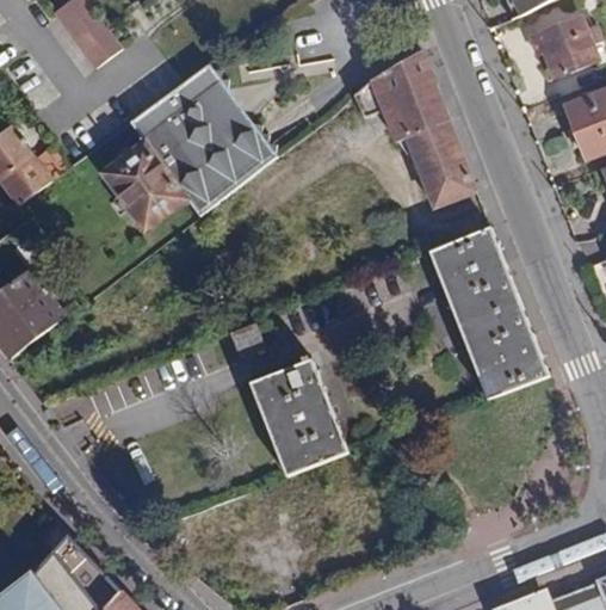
[(70,0),(54,12),(94,68),(121,48),(106,31),(84,0),(70,0)]
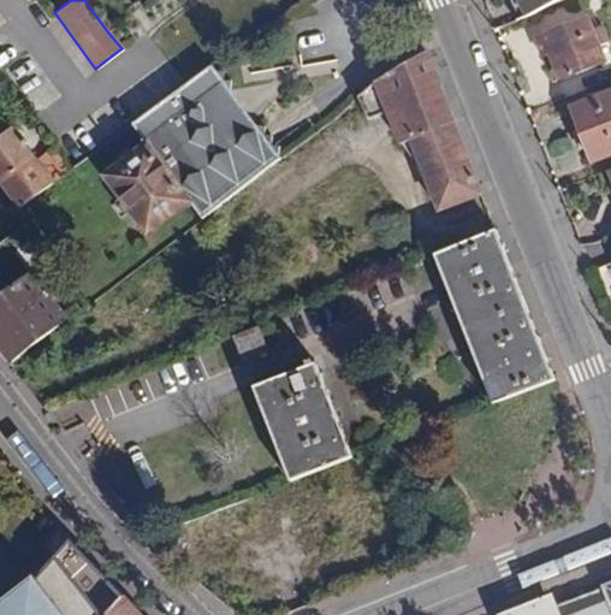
[(514,0),(522,16),(553,0),(514,0)]
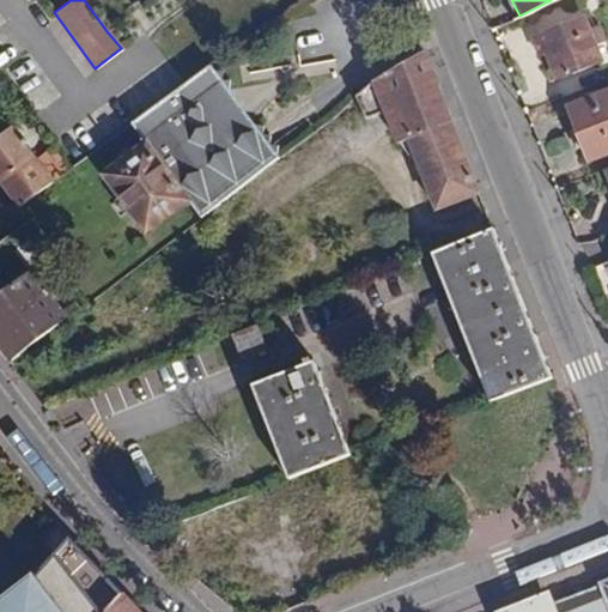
[(584,28),(579,16),(535,32),(542,52),(552,77),(597,61),(590,42),(600,37),(595,23),(584,28)]
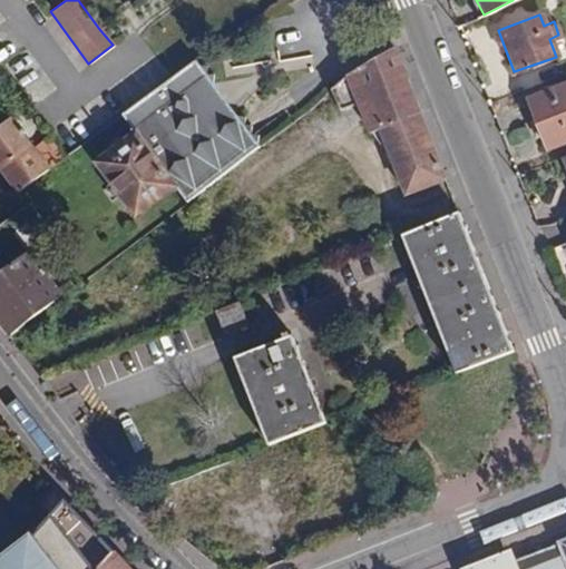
[(491,32),(498,50),(505,48),(498,30),(491,32)]
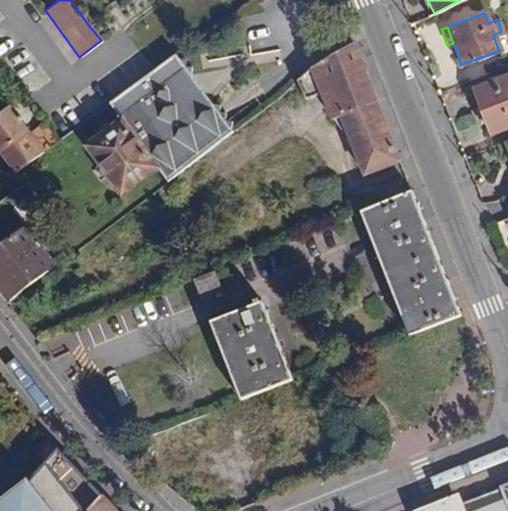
[(362,172),(396,159),(350,44),(307,68),(308,71),(295,81),(301,99),(317,94),(328,120),(339,116),(362,172)]
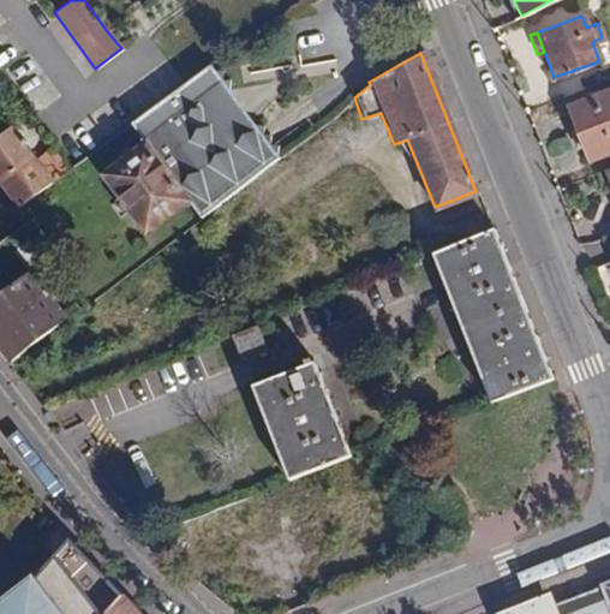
[(144,144),(101,176),(141,231),(185,200),(199,216),(276,158),(208,65),(189,79),(130,124),(144,144)]
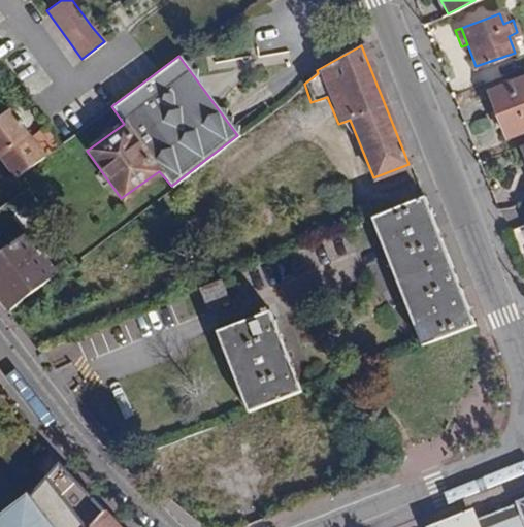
[(523,75),(487,91),(504,136),(523,128),(523,75)]
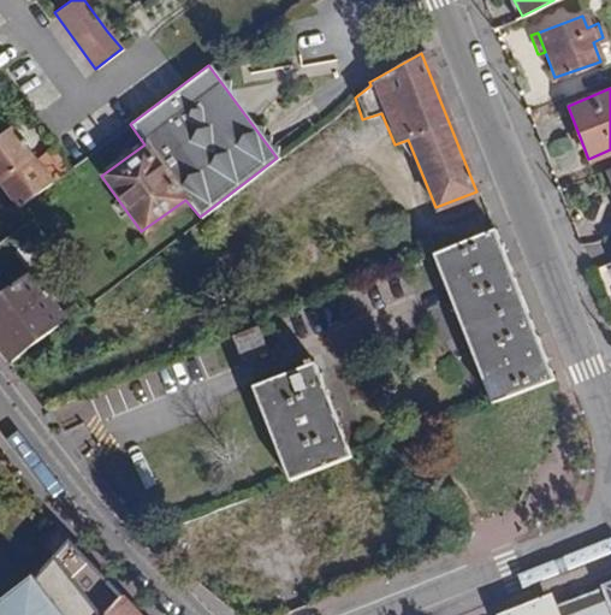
[(47,177),(9,128),(0,134),(0,184),(13,202),(47,177)]
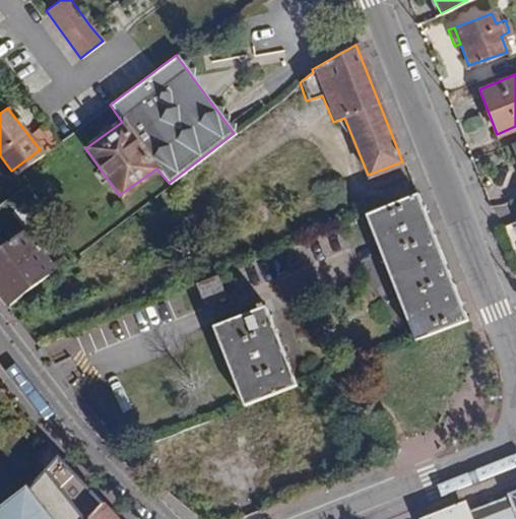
[(515,140),(506,144),(511,156),(515,168),(513,169),(515,175),(515,140)]
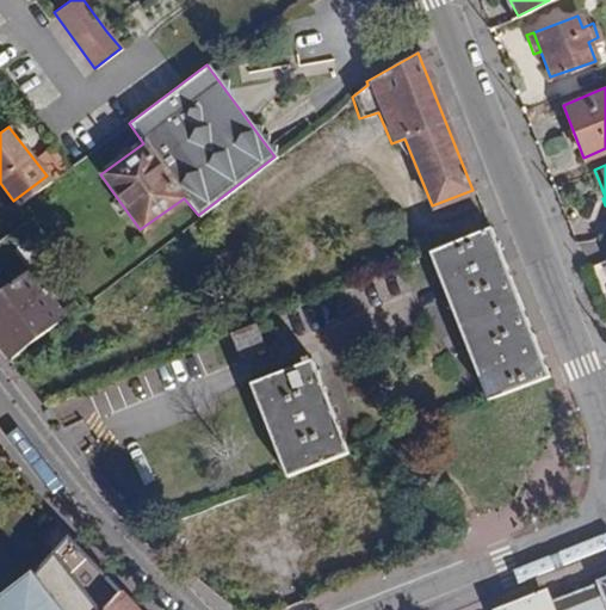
[(548,377),(488,228),(427,252),(486,401),(548,377)]
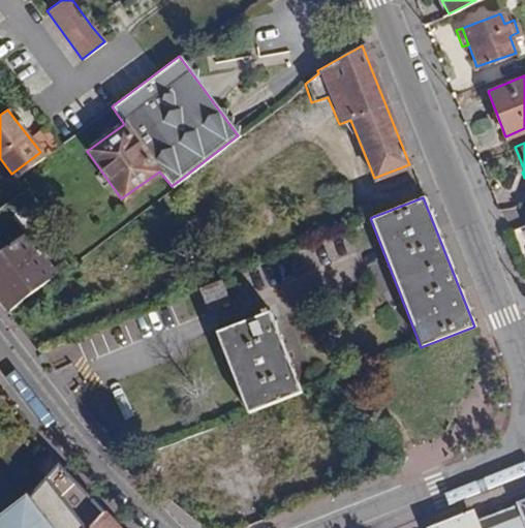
[(58,274),(26,233),(0,251),(0,303),(7,312),(58,274)]
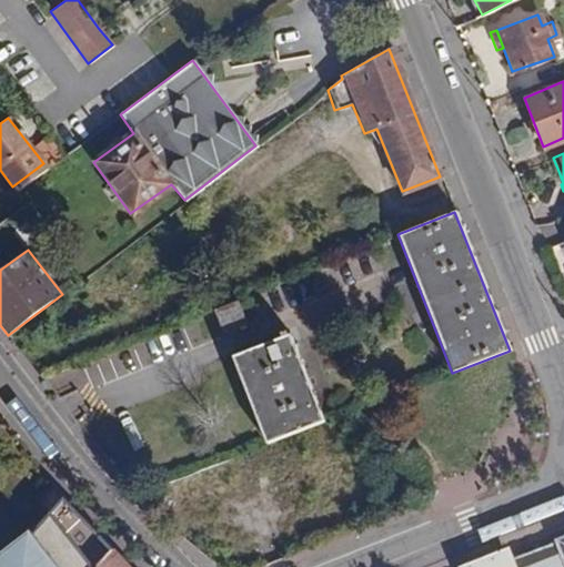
[(243,322),(234,301),(212,310),(220,331),(243,322)]
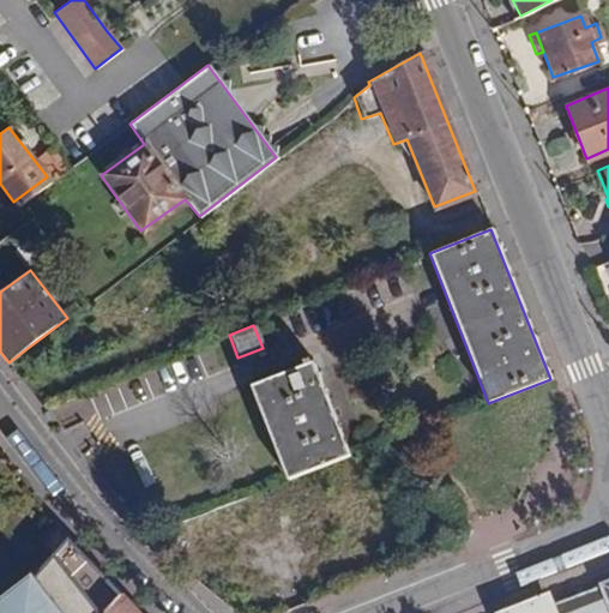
[(348,457),(309,359),(249,384),(287,480),(348,457)]
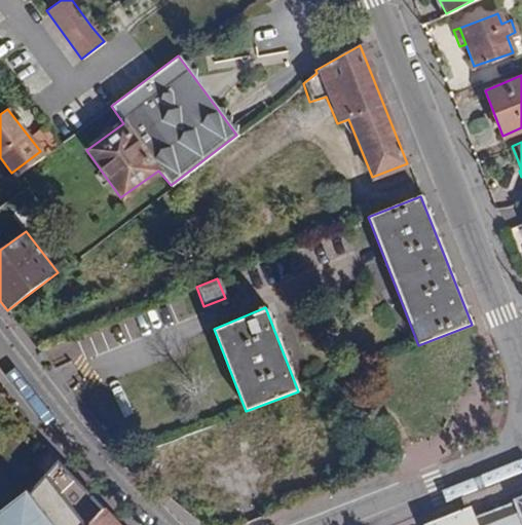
[(32,492),(62,524),(87,524),(102,510),(58,461),(32,492)]
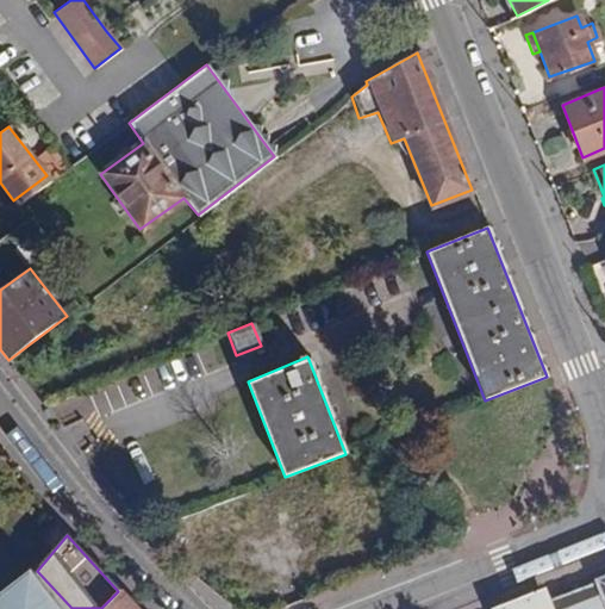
[(604,608),(604,572),(597,576),(591,578),(592,580),(572,589),(547,598),(538,602),(540,608),(604,608)]
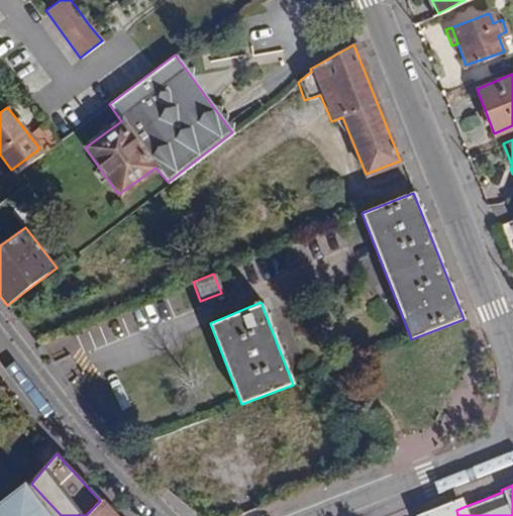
[(0,515),(49,515),(24,486),(0,503),(0,515)]
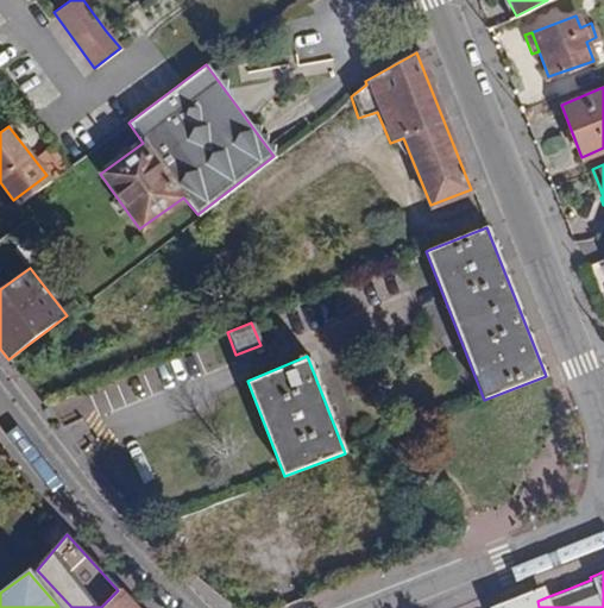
[(488,605),(489,607),(548,607),(540,584),(513,595),(488,605)]
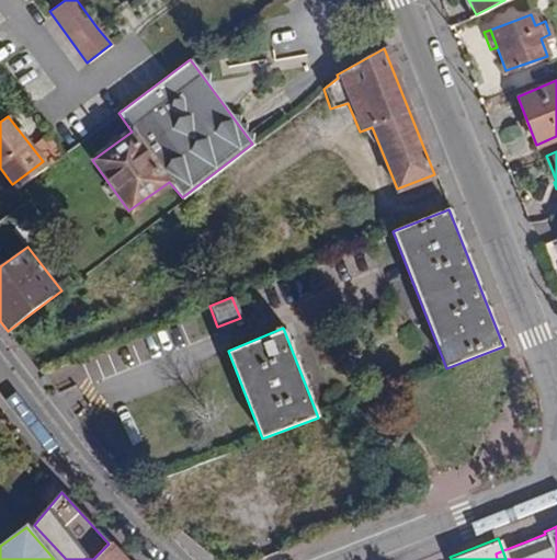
[(124,559),(109,544),(93,559),(124,559)]
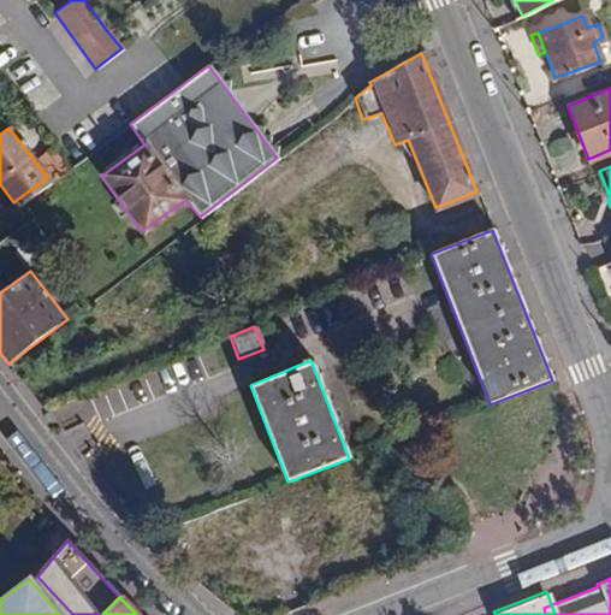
All buildings are outlined.
